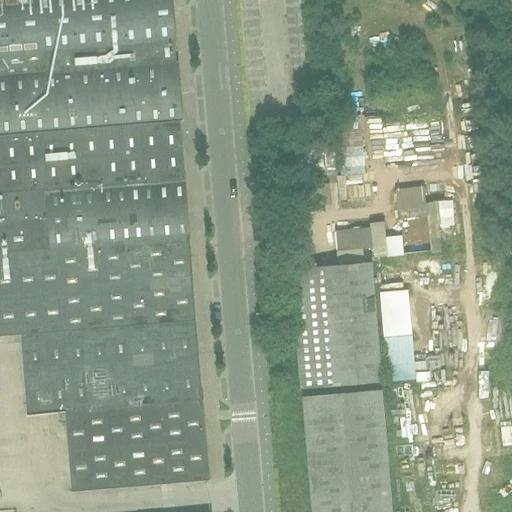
[(0,0),(0,336),(20,334),(27,415),(64,412),(71,492),(210,480),(205,423),(204,413),(200,354),(199,343),(192,257),(191,245),(189,218),(189,213),(181,123),(179,95),(179,90),(172,15),(172,11),(170,0),(0,0)]
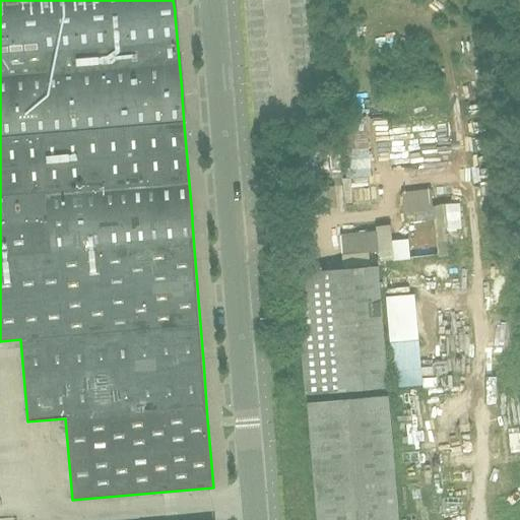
[(351,171),(374,170),(368,75),(345,77),(351,171)]
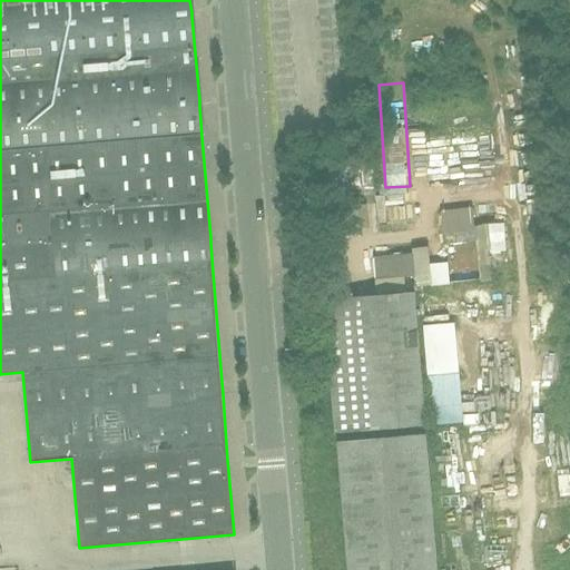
[(478,232),(477,212),(446,213),(448,233),(478,232)]
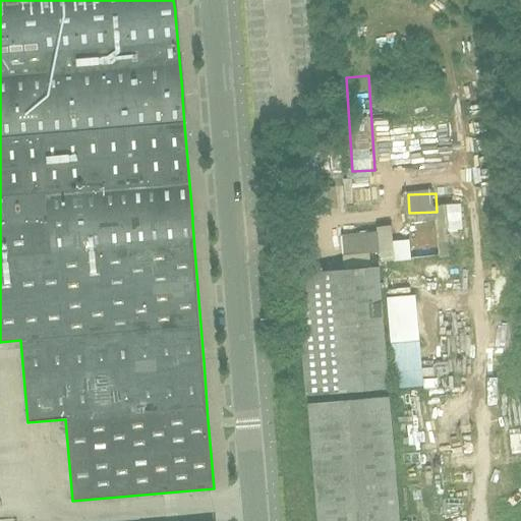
[(406,256),(439,254),(437,222),(404,224),(406,256)]
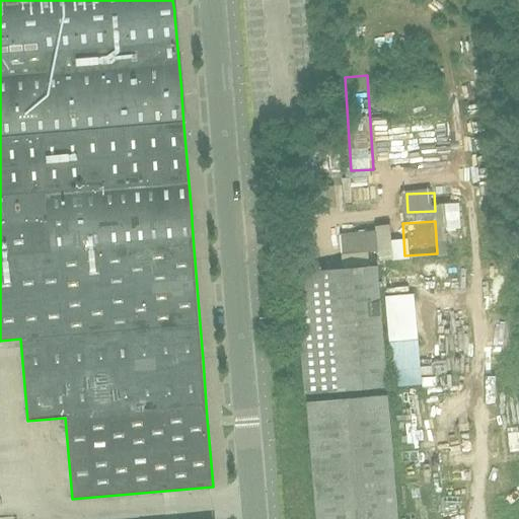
[(343,270),(369,267),(368,253),(342,255),(343,270)]
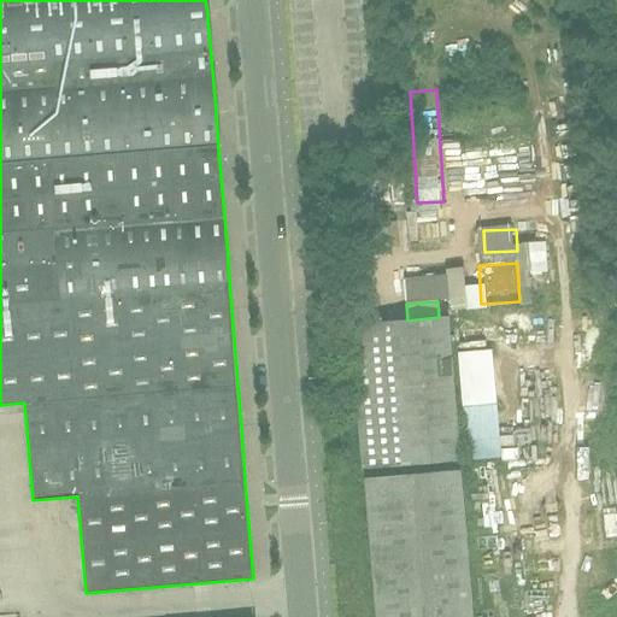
[(363,469),(460,460),(447,317),(439,317),(407,321),(350,325),(363,469)]
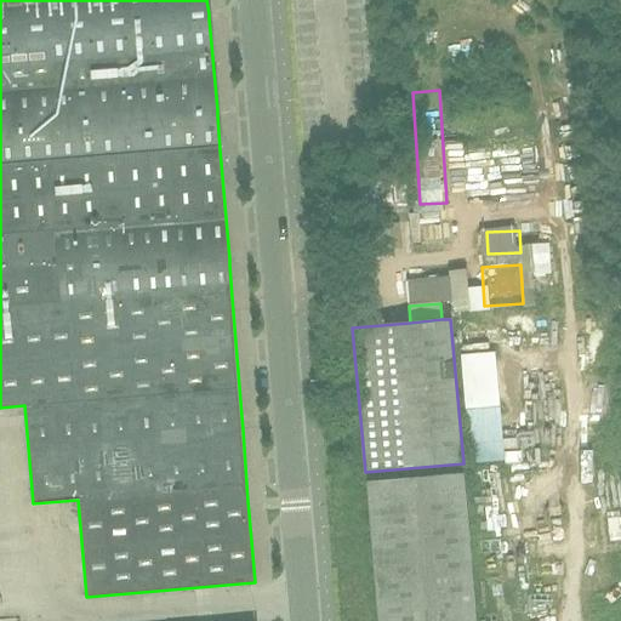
[(506,460),(500,352),(466,353),(471,462),(506,460)]
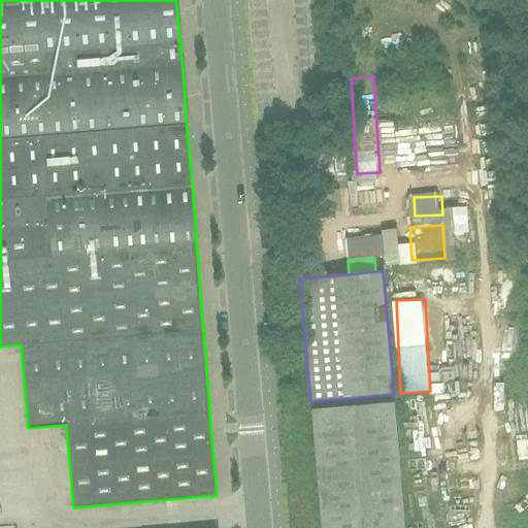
[(521,305),(504,305),(505,331),(521,331),(521,305)]
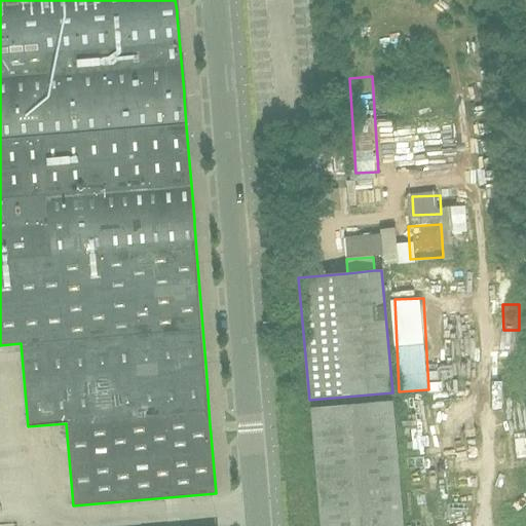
[(321,525),(403,525),(392,402),(310,409),(321,525)]
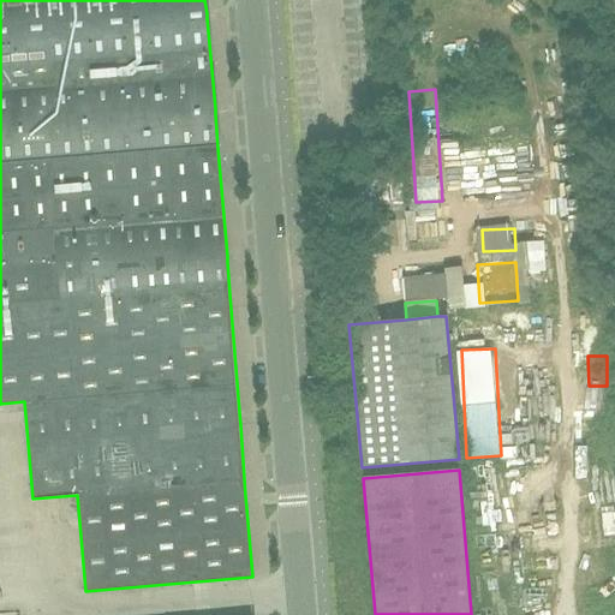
[(530,488),(532,543),(565,542),(562,487),(530,488)]
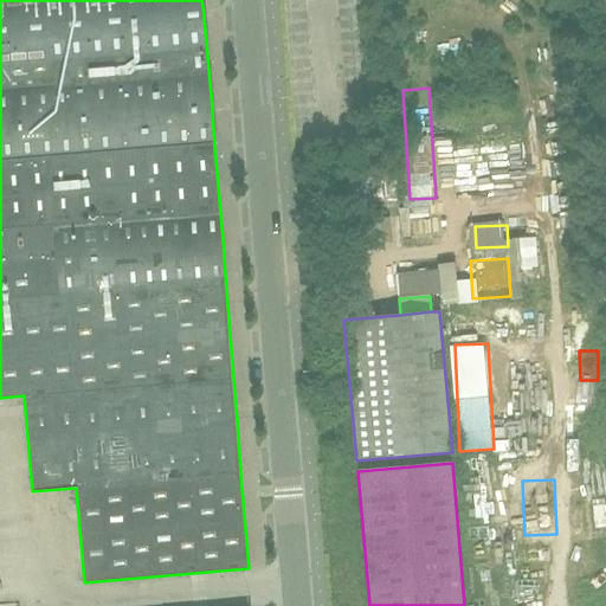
[(516,481),(477,483),(482,581),(522,580),(516,481)]
